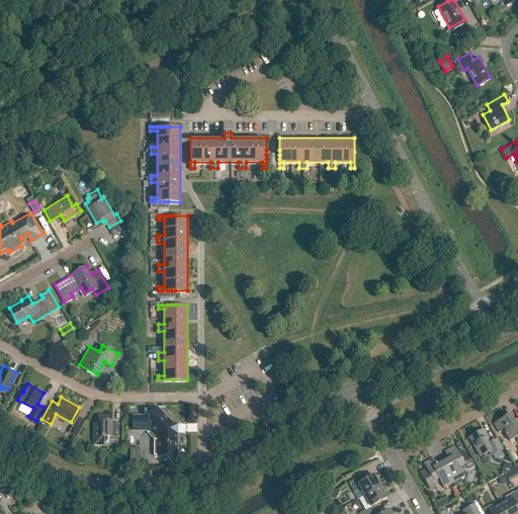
[(151,414),(134,414),(134,428),(153,428),(159,433),(159,436),(154,436),(154,452),(176,453),(176,428),(177,428),(177,421),(173,418),(172,419),(157,408),(151,414)]
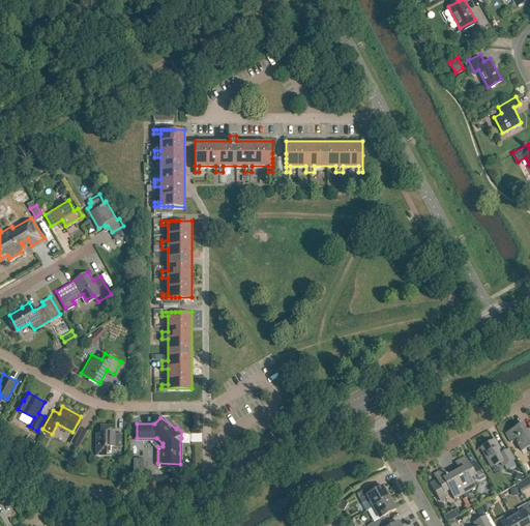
[(529,448),(529,434),(522,421),(516,426),(514,425),(511,427),(511,428),(505,431),(510,440),(516,437),(522,448),(528,445),(529,448)]
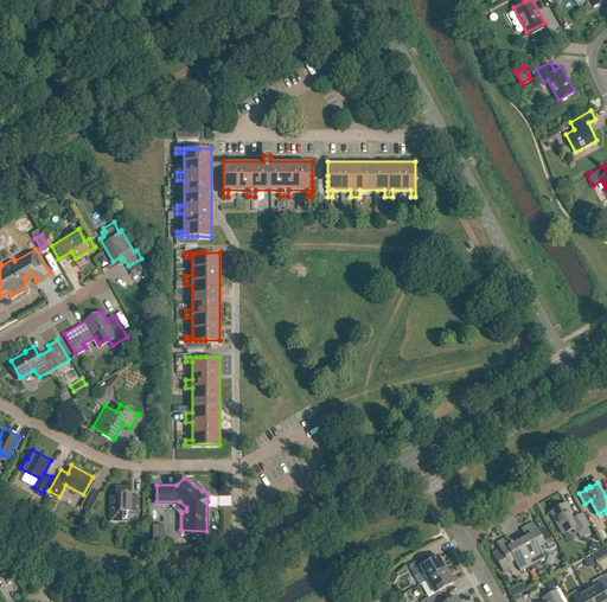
[(139,508),(140,493),(126,493),(126,484),(115,484),(115,493),(109,493),(109,519),(127,519),(127,506),(131,506),(131,508),(139,508)]
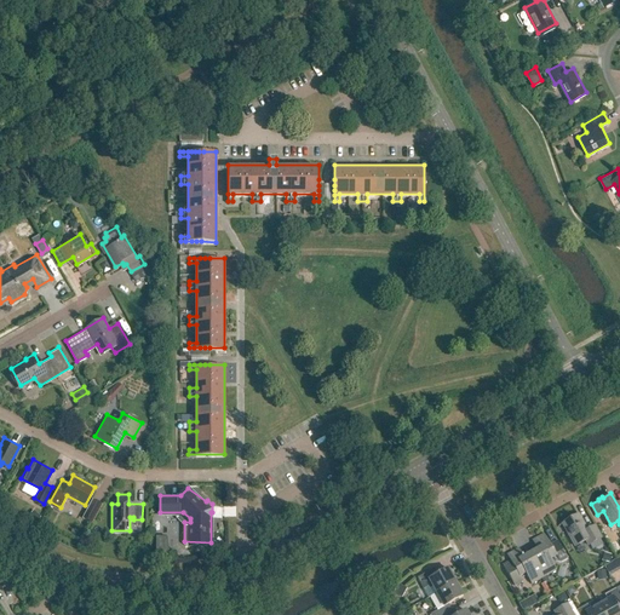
[(92,521),(102,501),(92,496),(82,515),(92,521)]
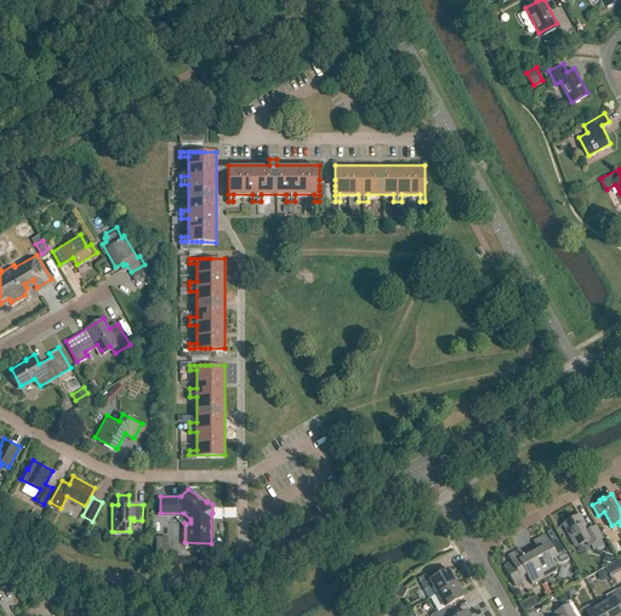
[(29,517),(34,522),(40,514),(35,509),(29,517)]
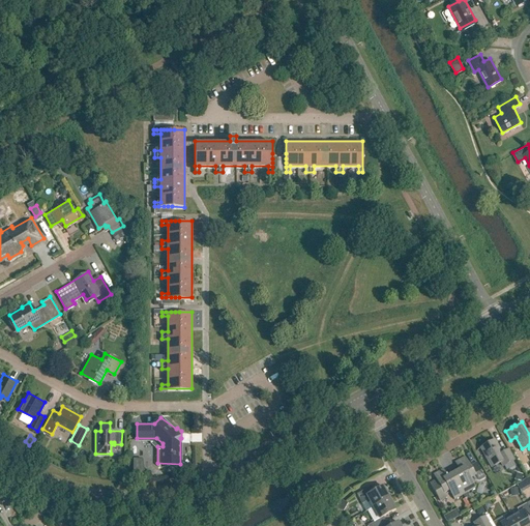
[(503,464),(513,458),(508,447),(501,450),(494,437),(480,445),(492,465),(501,460),(503,464)]
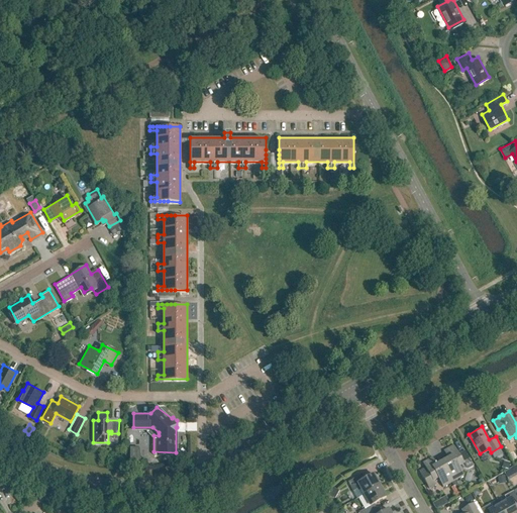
[(458,451),(453,442),(443,448),(447,454),(442,457),(453,479),(463,473),(458,464),(461,463),(462,464),(463,465),(464,466),(467,466),(469,466),(474,463),(464,447),(458,451)]
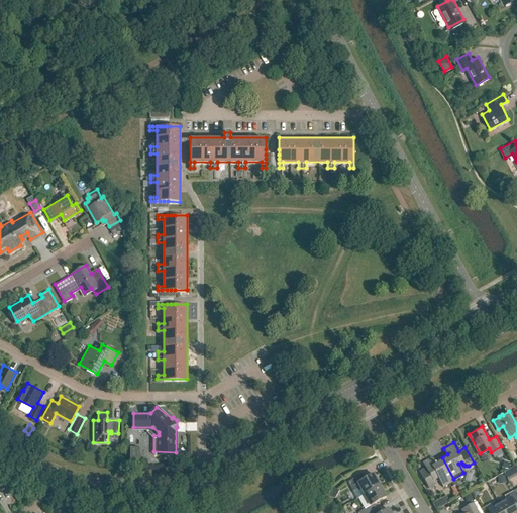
[(138,456),(138,445),(130,445),(130,460),(139,460),(139,456),(138,456)]
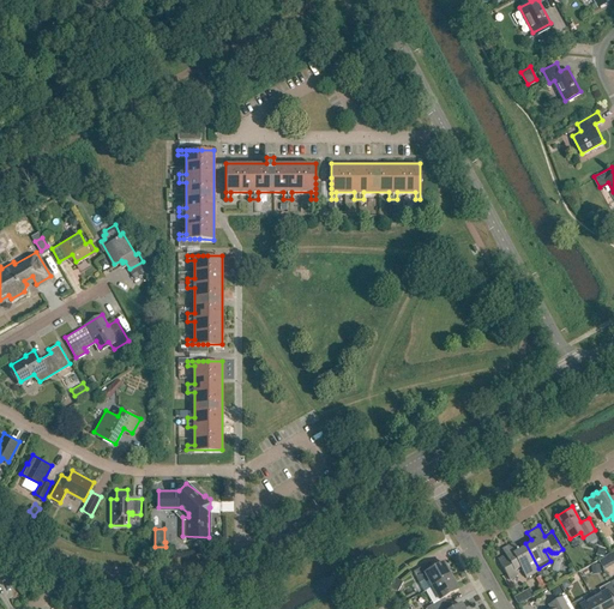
[(539,568),(525,543),(518,547),(513,540),(501,546),(505,552),(498,556),(510,577),(509,574),(516,571),(515,568),(521,565),(527,576),(539,568)]
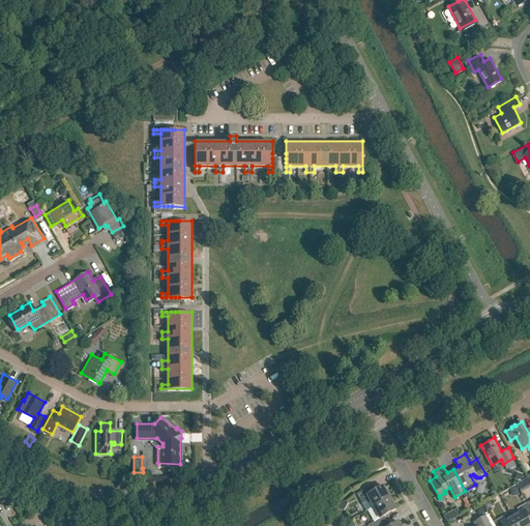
[(521,490),(529,485),(529,473),(517,481),(521,490)]
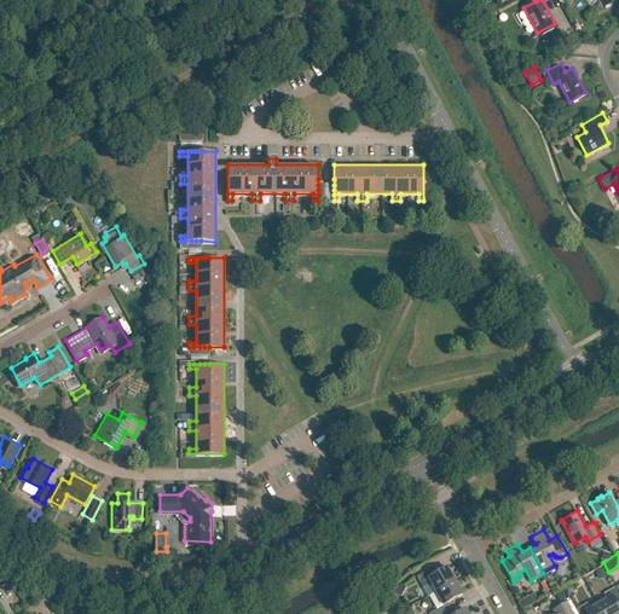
[(600,573),(606,569),(602,563),(596,567),(600,573)]
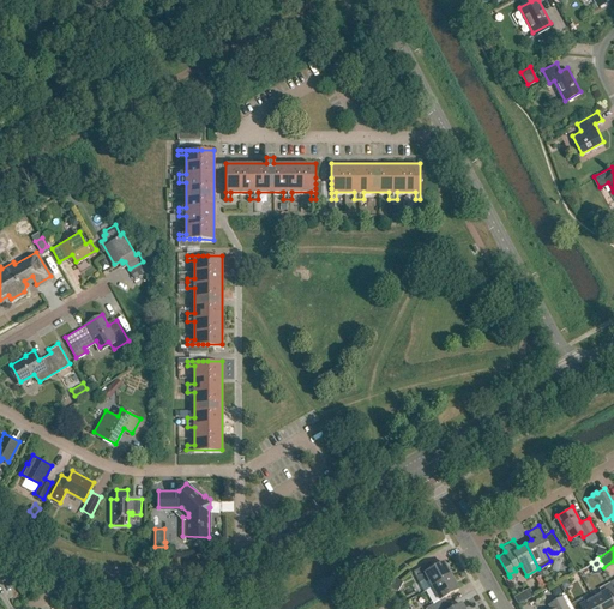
[(451,573),(443,560),(433,566),(429,560),(414,568),(420,579),(423,577),(425,579),(428,578),(432,584),(451,573)]
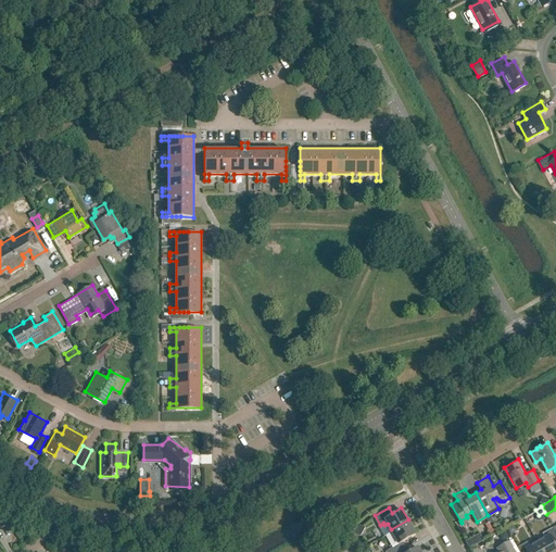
[(408,519),(391,529),(387,531),(393,544),(390,546),(393,551),(405,544),(402,539),(415,532),(408,519)]
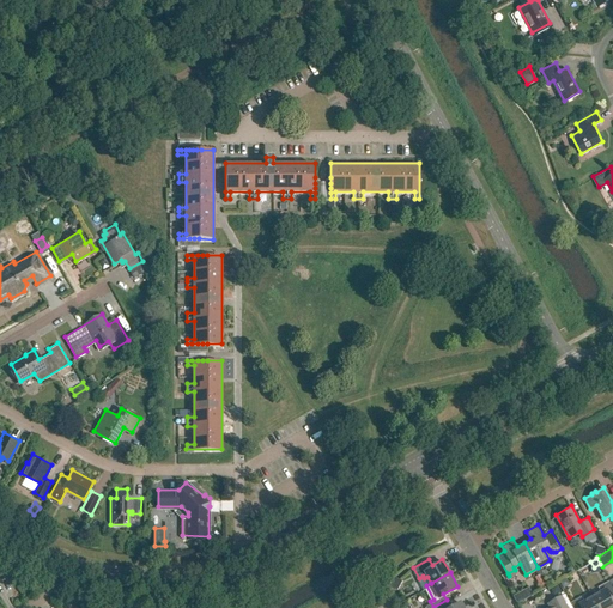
[(398,588),(402,578),(394,573),(389,583),(398,588)]
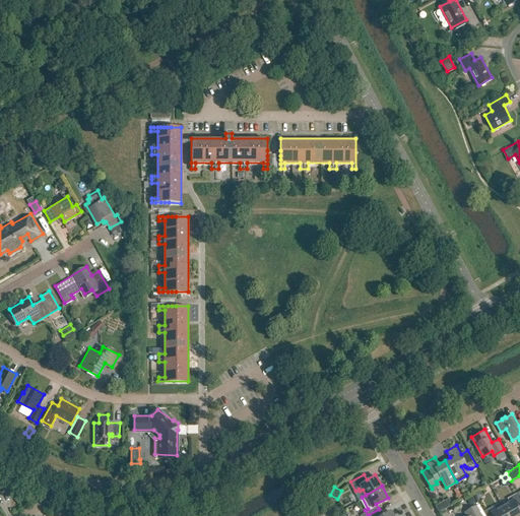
[(477,497),(483,494),(480,489),(474,492),(477,497)]
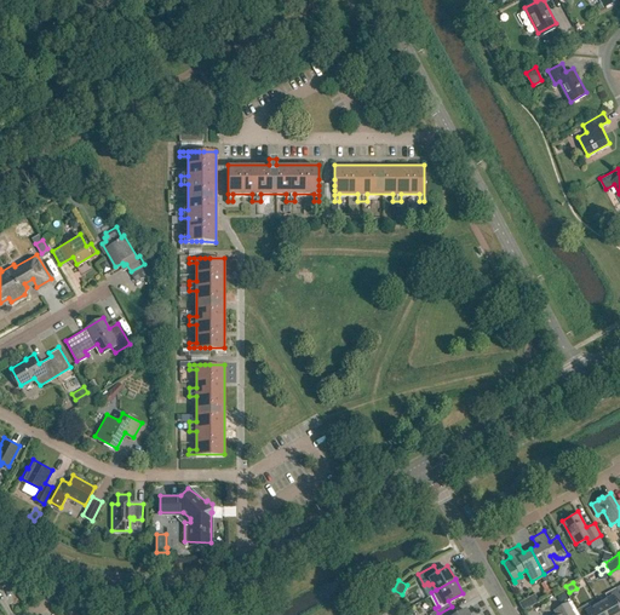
[(619,607),(618,602),(619,599),(619,592),(616,585),(604,591),(608,596),(600,601),(607,614),(616,614),(619,614),(619,607)]
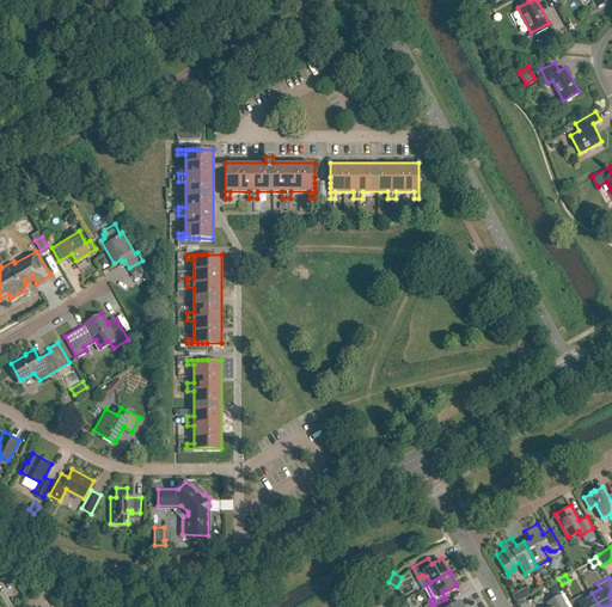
[(554,592),(560,588),(556,581),(550,584),(554,592)]
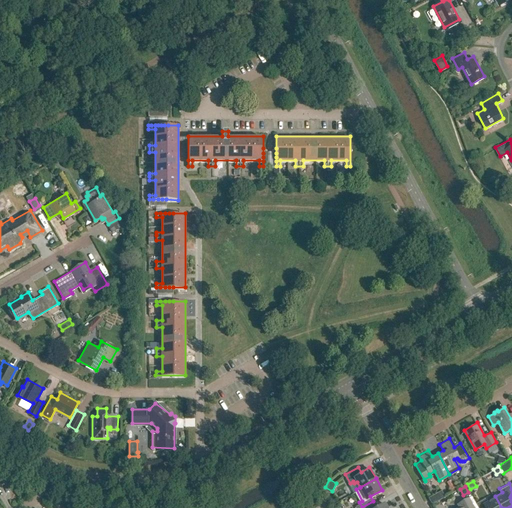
[(440,488),(428,495),(431,501),(443,494),(440,488)]
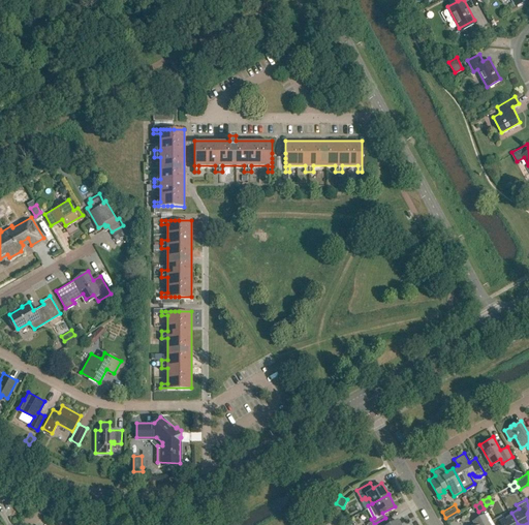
[(491,524),(484,513),(473,519),(476,524),(475,524),(491,524)]
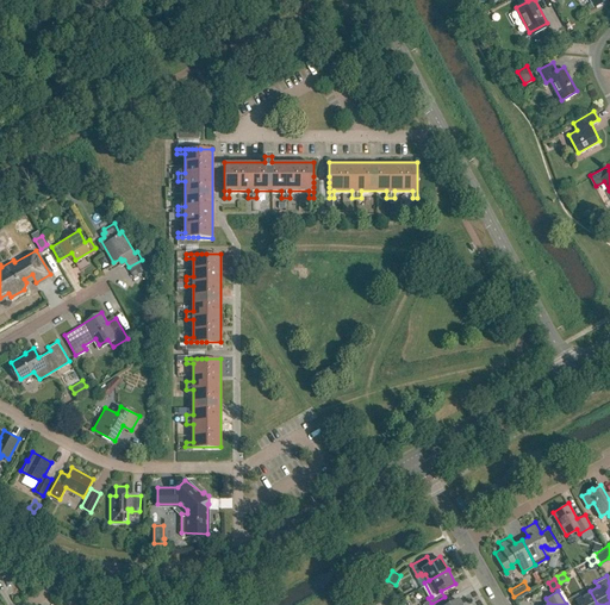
[(597,604),(590,591),(580,596),(578,591),(567,598),(571,604),(597,604)]
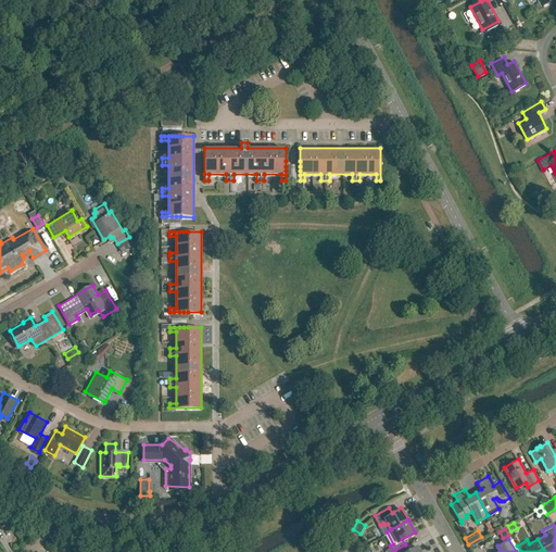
All buildings are outlined.
